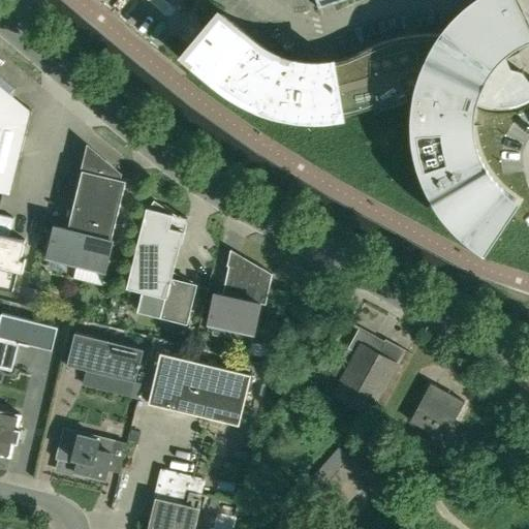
[(448,28),(443,34),(413,34),(407,35),(402,36),(397,37),(390,39),(380,42),(375,44),(370,47),(365,49),(361,51),(353,55),(346,57),(341,59),(338,60),(334,60),(330,61),(325,61),(317,62),(313,61),(307,61),(299,60),(293,59),(289,58),(284,56),(280,55),(276,53),(271,51),(262,45),(255,39),(225,14),(212,30),(196,25),(192,37),(200,39),(201,42),(190,57),(219,83),(246,100),(253,103),(261,106),(269,110),(277,112),(284,114),(292,116),(301,117),(309,117),(316,118),(324,117),(333,116),(341,115),(347,114),(353,113),(360,111),(366,109),(371,107),(376,104),(393,97),(398,95),(401,94),(406,92),(410,91),(414,90),(419,90),(417,100),(417,105),(416,113),(416,121),(417,132),(419,146),(421,152),(422,156),(423,161),(425,167),(427,174),(429,178),(431,184),(434,189),(436,193),(440,200),(442,205),(446,210),(455,219),(462,226),(469,234),(477,240),(485,245),(516,199),(510,195),(504,190),(499,186),(497,183),(494,180),(490,174),(486,168),(483,163),(481,160),(479,156),(477,150),(476,147),(475,143),(473,131),(472,120),(472,115),(472,110),(474,99),(476,100),(481,102),(488,104),(495,105),(502,106),(508,105),(514,104),(519,103),(525,100),(528,97),(528,79),(523,71),(511,67),(506,57),(499,53),(503,50),(507,47),(512,41),(516,39),(520,37),(524,35),(528,33),(515,5),(511,0),(475,0),(472,3),(468,7),(463,10),(458,17),(453,22),(448,28)]
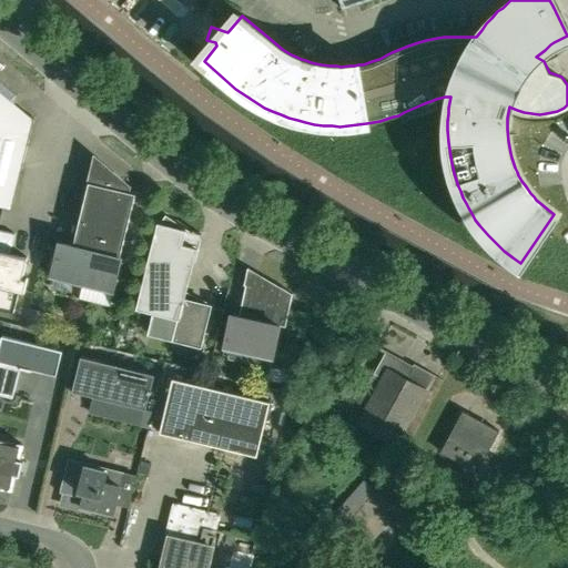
[(338,0),(343,10),(371,0),(338,0)]
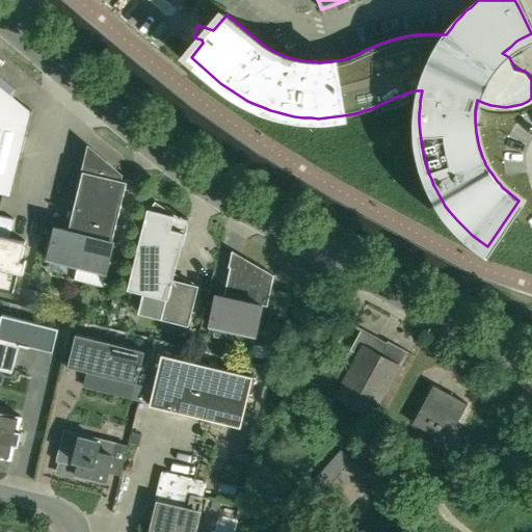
[(0,192),(11,195),(31,110),(29,108),(28,112),(11,108),(17,88),(0,74),(0,192)]
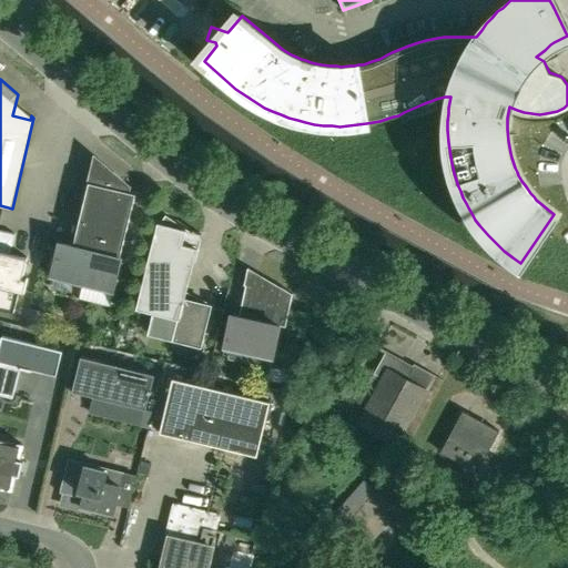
[(59,241),(57,251),(51,275),(113,291),(122,256),(120,256),(135,193),(127,191),(128,188),(99,162),(93,183),(89,182),(74,241),(74,240),(73,244),(59,241)]
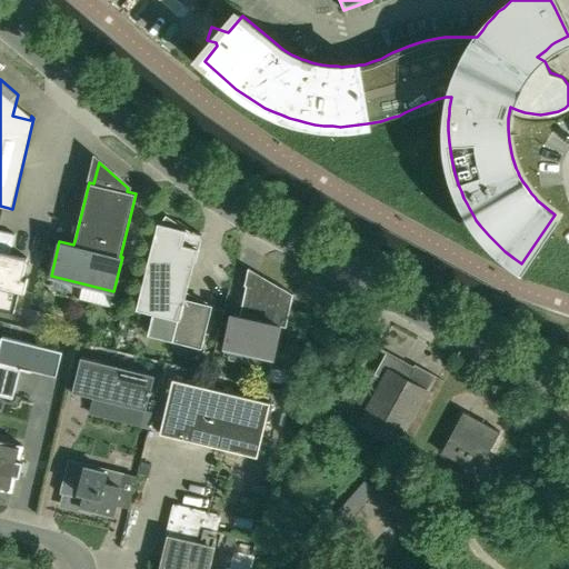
[(193,248),(196,237),(167,217),(161,223),(158,223),(137,310),(155,315),(150,333),(201,346),(210,306),(185,300),(197,249),(193,248)]
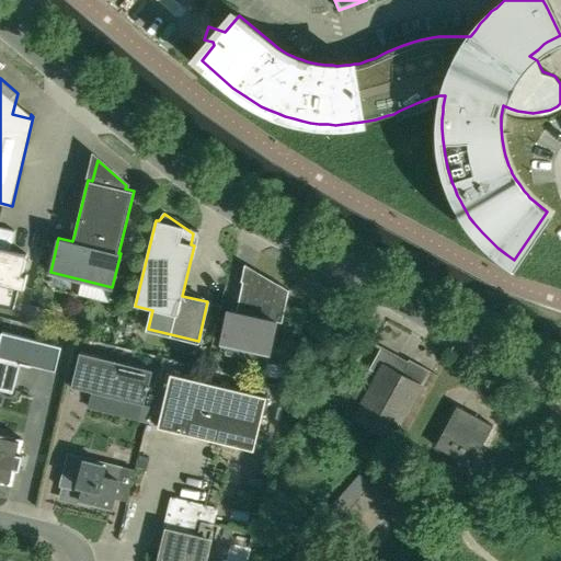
[(0,304),(14,308),(19,287),(24,289),(27,275),(22,274),(26,254),(10,250),(15,231),(0,227),(0,304)]
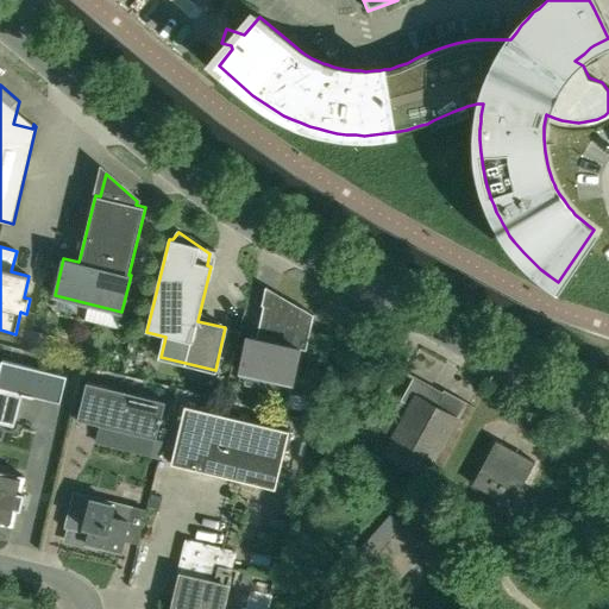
[(300,349),(306,350),(314,315),(301,308),(299,312),(274,293),(265,300),(257,339),(300,349)]
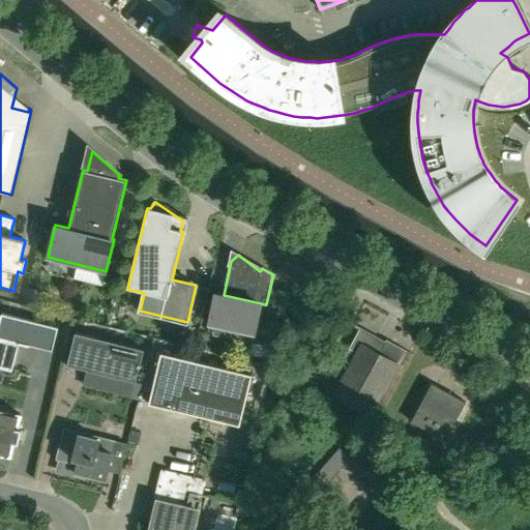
[(20,301),(20,304),(23,304),(23,305),(24,305),(32,307),(35,295),(36,290),(28,288),(24,287),(21,300),(20,301)]
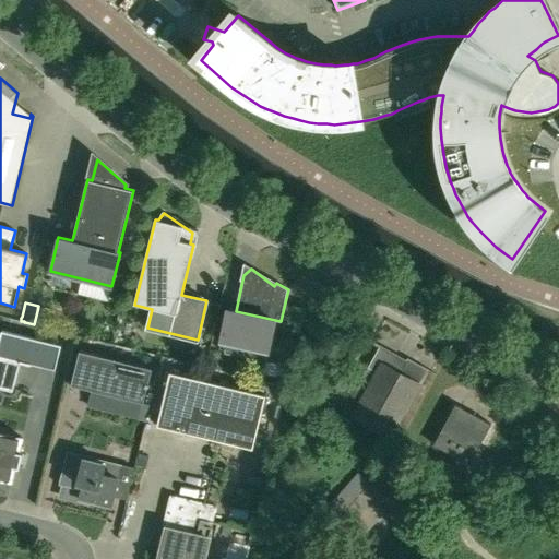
[(269,352),(275,320),(236,311),(227,309),(218,349),(247,355),(249,347),(269,352)]
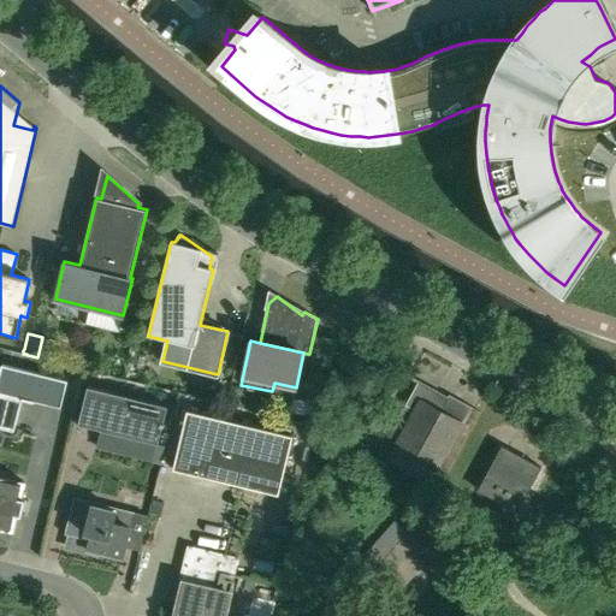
[(0,427),(15,431),(22,400),(34,403),(34,401),(60,408),(67,380),(3,363),(0,371),(0,427)]
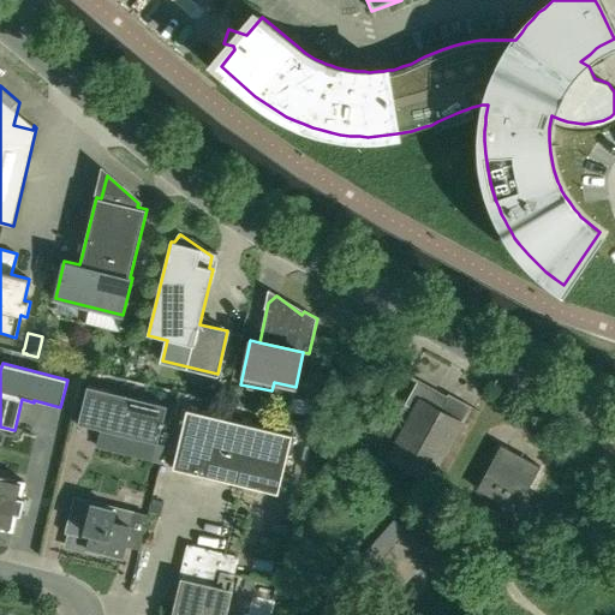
[(429,482),(461,422),(470,406),(448,394),(447,395),(418,380),(406,404),(415,408),(410,417),(389,410),(377,453),(429,482)]
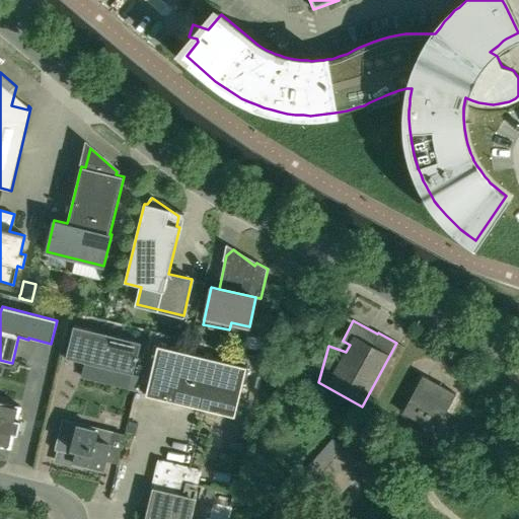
[(74,325),(66,357),(84,362),(81,376),(99,380),(103,366),(134,374),(141,342),(74,325)]
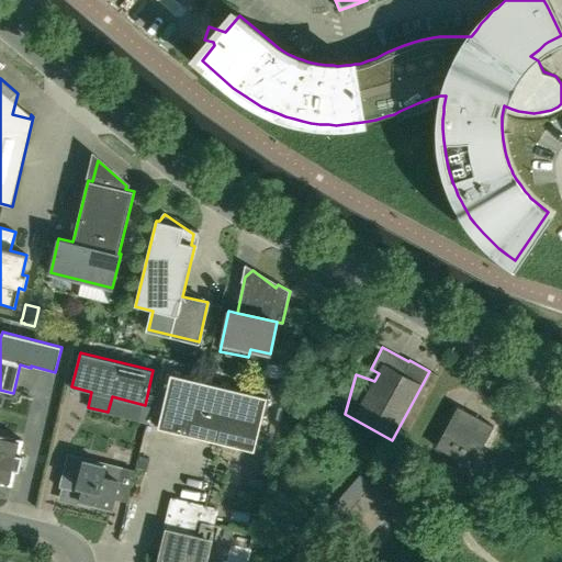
[(221,359),(211,357),(208,370),(222,373),(224,363),(221,359)]
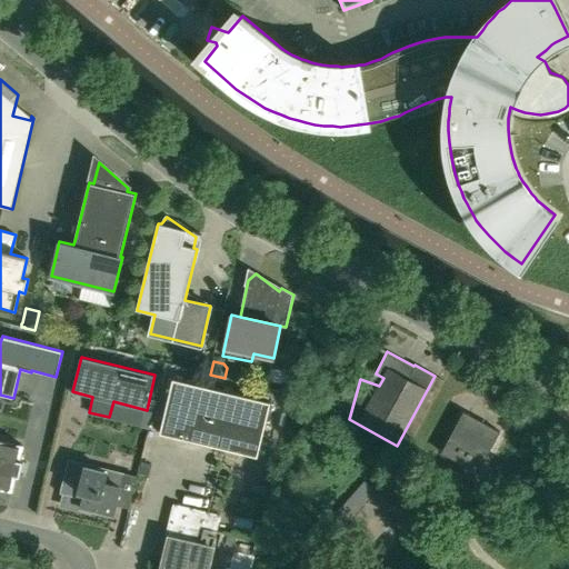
[(160,432),(258,456),(270,402),(173,379),(160,432)]
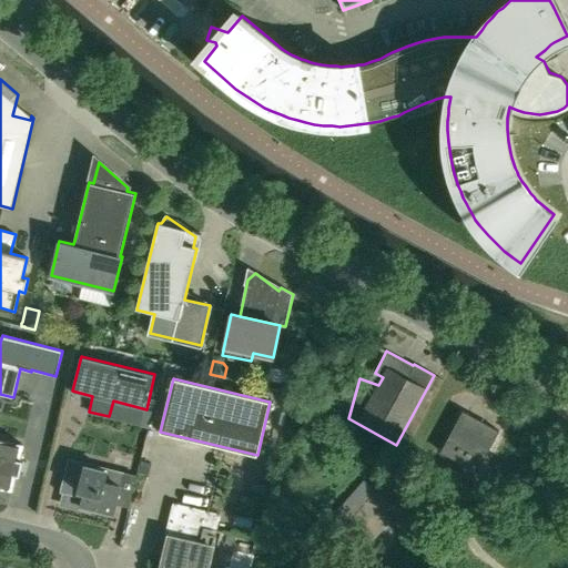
[(464,412),(442,453),(464,465),(460,472),(472,477),(476,470),(477,472),(499,430),(464,412)]
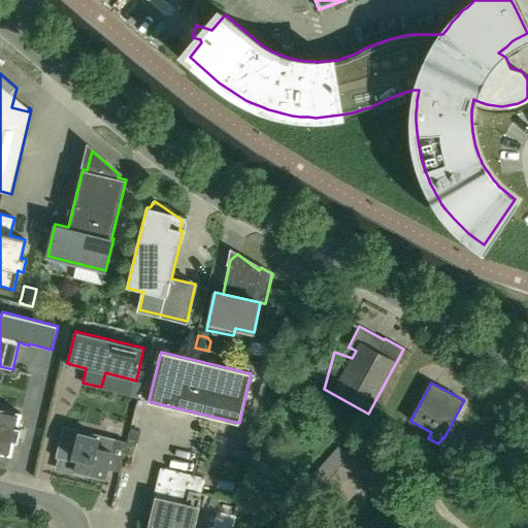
[(0,451),(11,455),(14,441),(19,442),(22,427),(19,427),(22,414),(0,407),(0,451)]
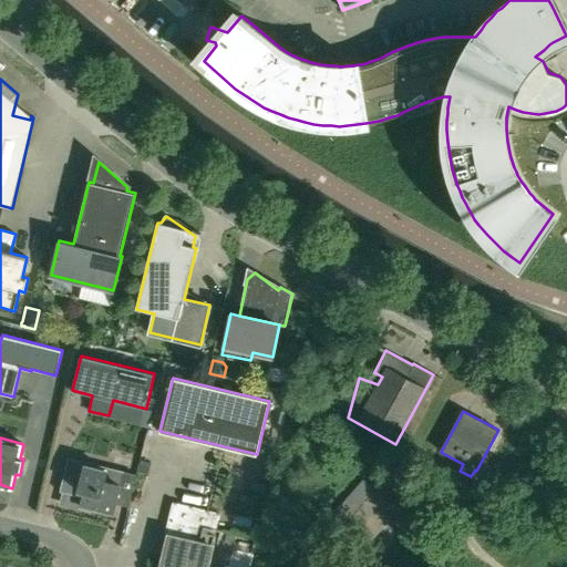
[(59,492),(82,497),(81,505),(113,513),(124,471),(68,457),(59,492)]
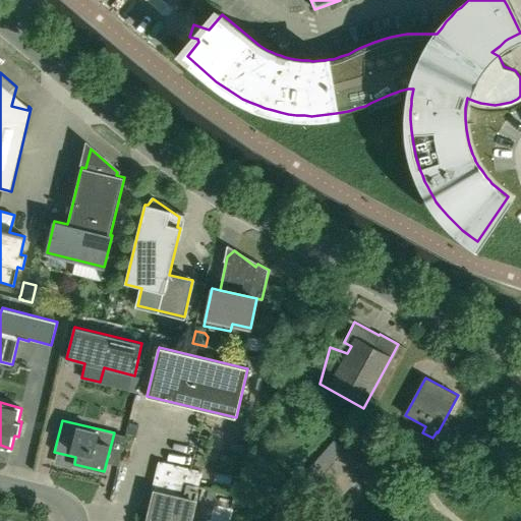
[(324,453),(308,470),(327,486),(352,457),(342,448),(332,460),(324,453)]
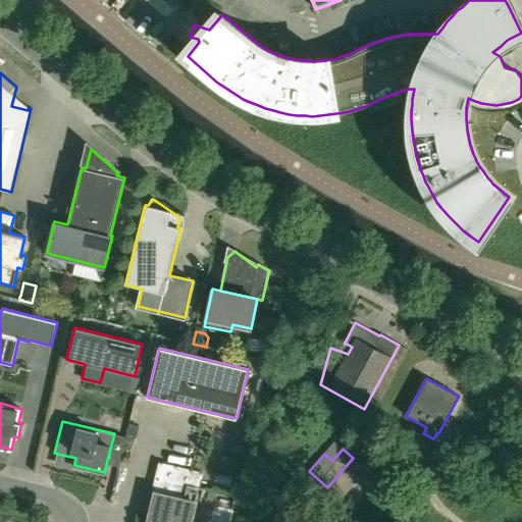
[(217,475),(215,484),(236,489),(238,480),(217,475)]
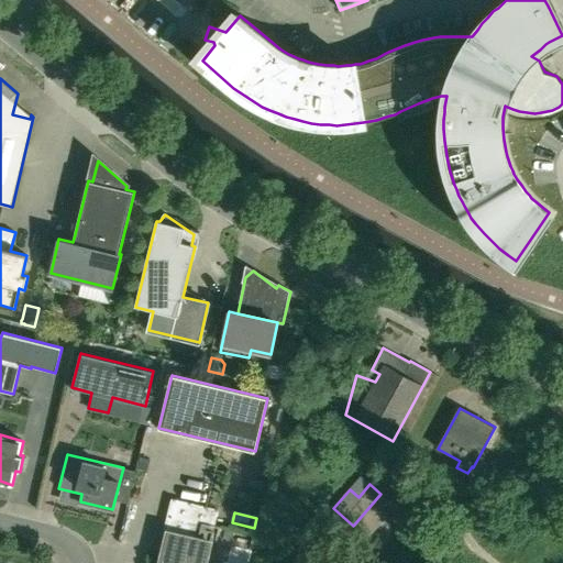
[(172,516),(167,531),(159,562),(205,562),(211,540),(216,541),(220,527),(172,516)]
